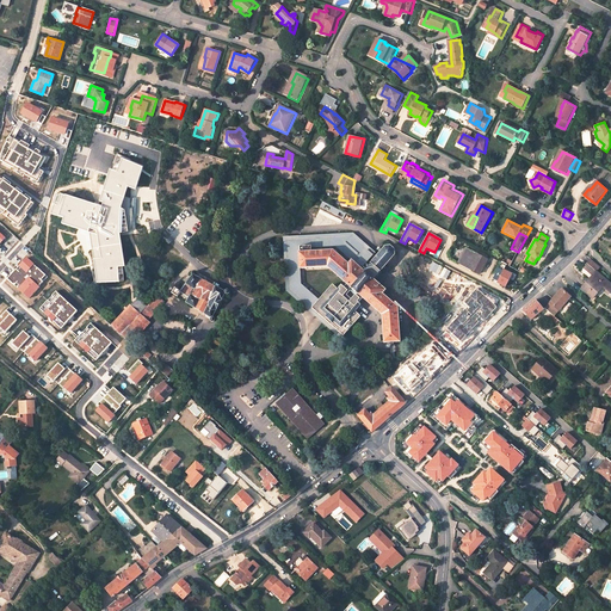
[(364,266),(374,255),(352,235),(341,247),(355,258),(364,266)]
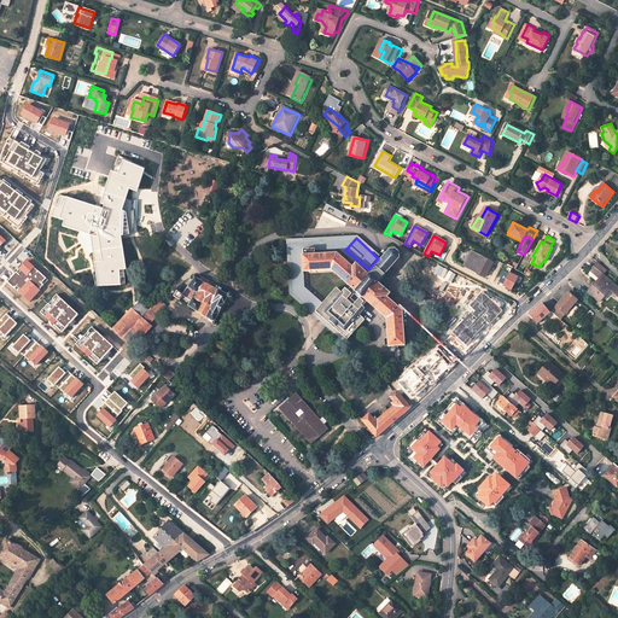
[(351,287),(367,301),(379,312),(386,319),(389,347),(404,345),(402,310),(388,297),(390,293),(378,284),(385,274),(400,257),(398,254),(395,250),(391,250),(377,266),(375,266),(368,274),(356,263),(353,267),(340,256),(337,252),(315,254),(315,248),(304,249),(304,255),(302,255),(303,272),(332,269),(351,287)]
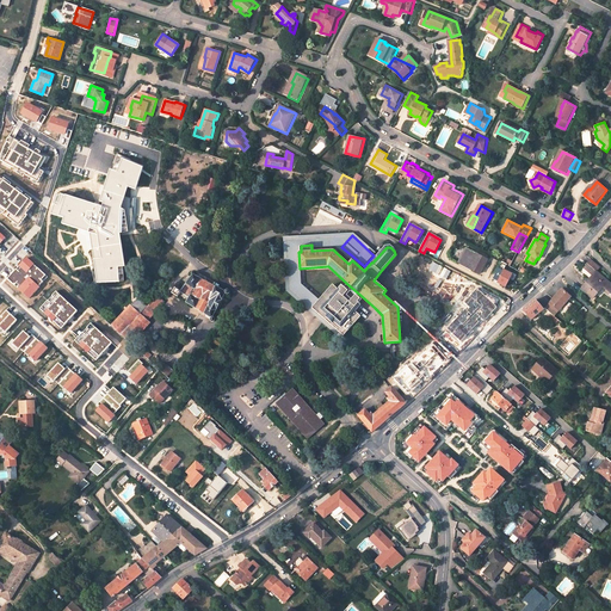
[(352,260),(355,258),(341,247),(337,253),(349,264),(352,260)]
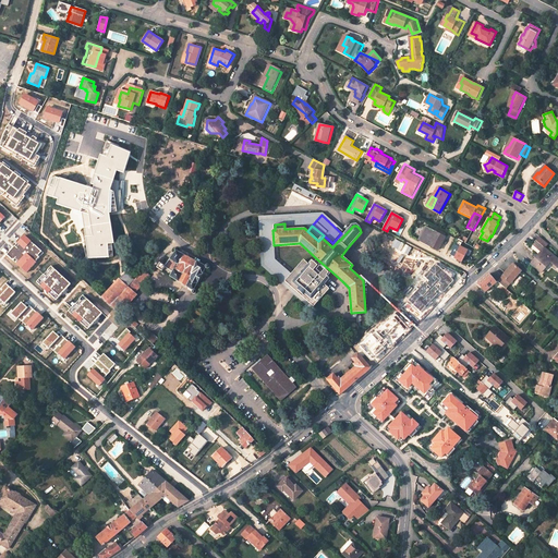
[(427,229),(425,233),(423,232),(419,241),(438,251),(445,238),(427,229)]
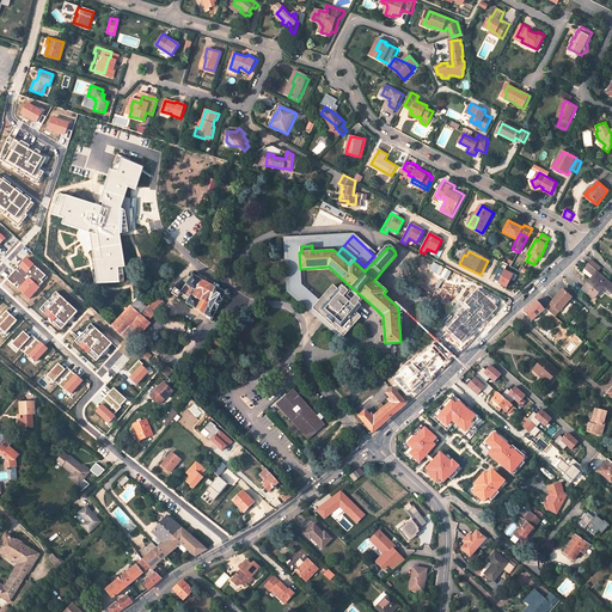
[(611,283),(597,271),(601,267),(592,259),(586,267),(583,268),(593,276),(582,289),(593,299),(604,287),(609,291),(606,293),(610,295),(611,293),(611,283)]
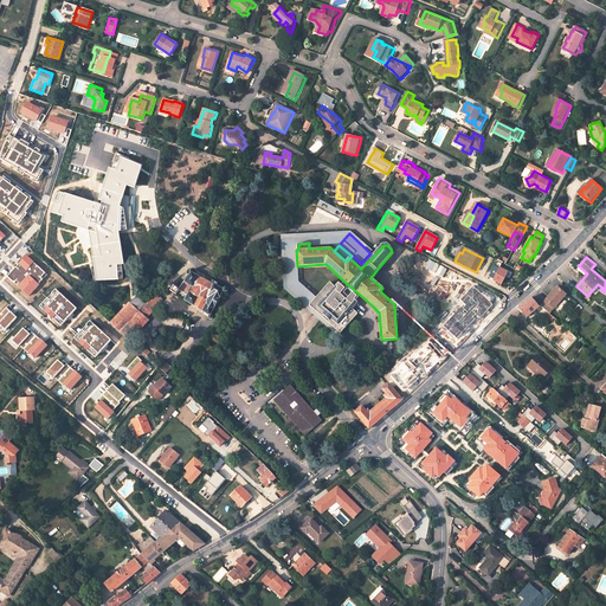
[(495,258),(484,276),(490,278),(502,284),(508,272),(501,268),(503,263),(495,258)]
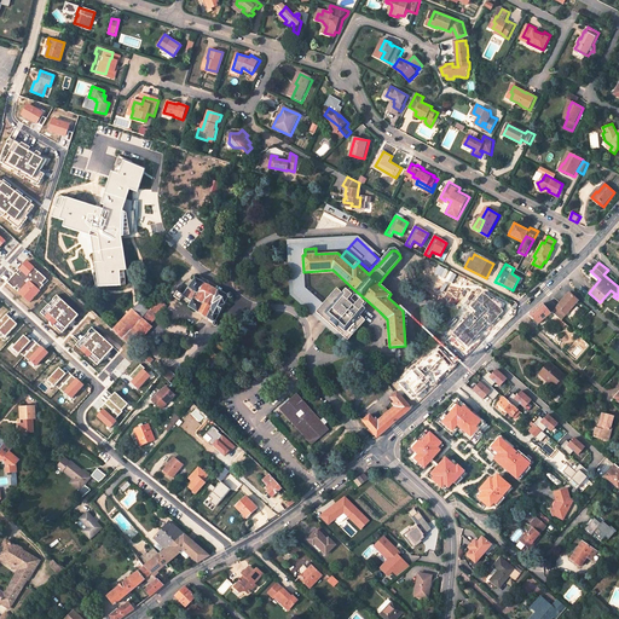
[(457,328),(453,331),(439,346),(443,350),(420,371),(416,369),(409,377),(411,380),(405,385),(404,383),(395,391),(397,392),(391,397),(395,401),(392,404),(394,406),(388,412),(385,415),(379,421),(376,418),(374,420),(370,415),(363,421),(377,438),(410,409),(424,397),(460,363),(462,360),(457,356),(503,306),(496,298),(490,304),(476,290),(437,270),(429,266),(427,271),(428,272),(423,282),(427,284),(426,287),(460,305),(461,302),(463,304),(462,307),(469,314),(466,318),(464,317),(456,325),(457,328)]
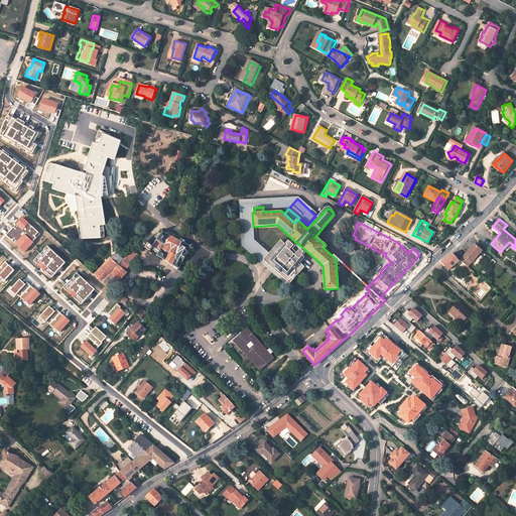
[(179,268),(183,259),(190,247),(191,248),(192,248),(194,247),(194,246),(192,245),(191,245),(190,246),(163,232),(164,231),(164,230),(164,229),(163,229),(162,229),(161,229),(161,230),(161,231),(162,232),(152,246),(148,243),(145,248),(149,251),(150,250),(164,259),(169,252),(177,256),(172,264),(178,268),(177,269),(178,271),(180,271),(180,270),(181,270),(180,268),(179,268)]
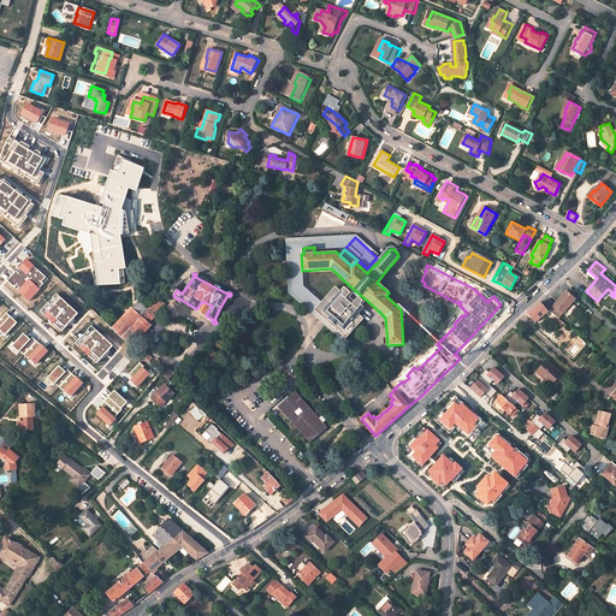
[(344,342),(361,321),(355,317),(360,311),(359,308),(366,300),(350,286),(344,294),(342,291),(339,294),(338,295),(333,290),(313,313),(344,342)]
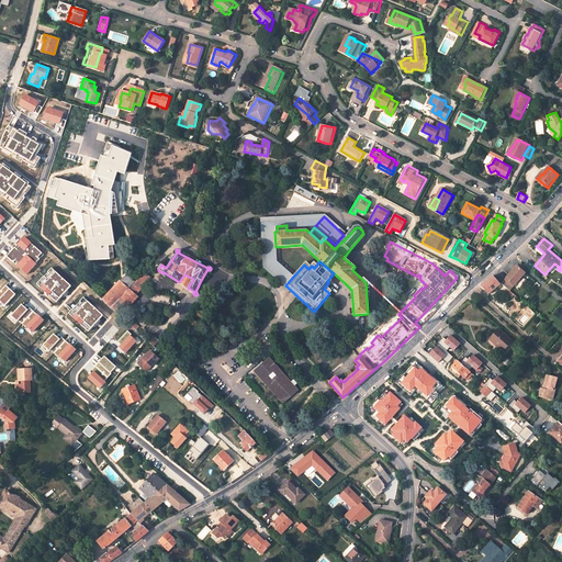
[(502,283),(507,289),(509,290),(525,273),(516,267),(510,273),(502,283)]
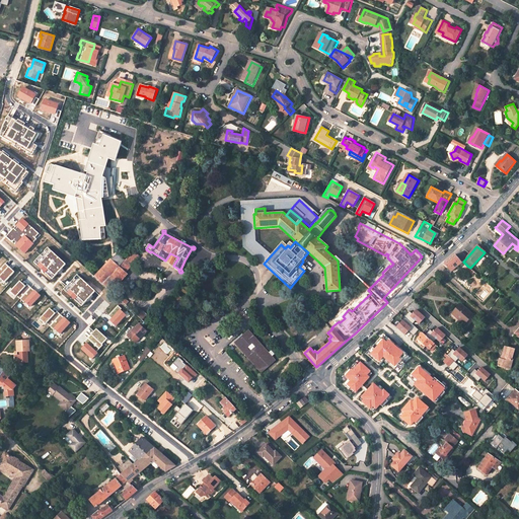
[(120,300),(123,296),(114,288),(127,274),(125,272),(139,255),(134,251),(120,267),(112,260),(95,278),(120,300)]
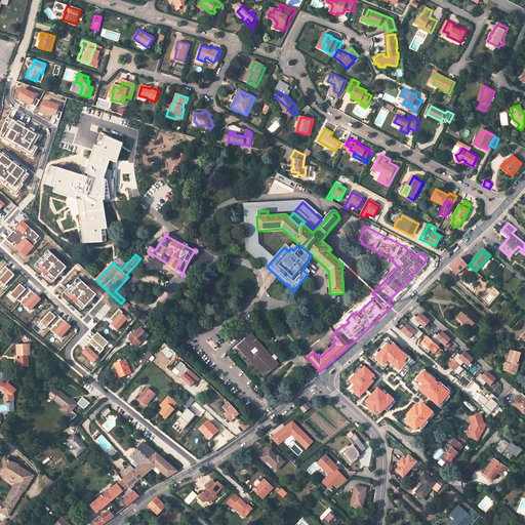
[(466,267),(472,273),(474,270),(469,265),(468,264),(467,265),(460,257),(455,263),(449,267),(456,274),(466,267)]
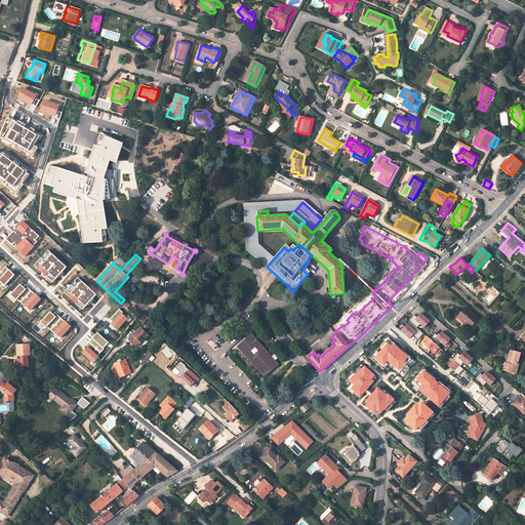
[(478,273),(476,276),(483,282),(485,280),(478,273)]
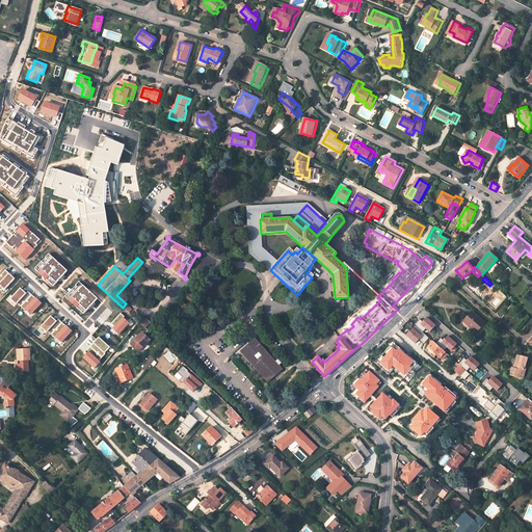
[(178,314),(183,319),(191,311),(182,302),(170,316),(174,318),(178,314)]
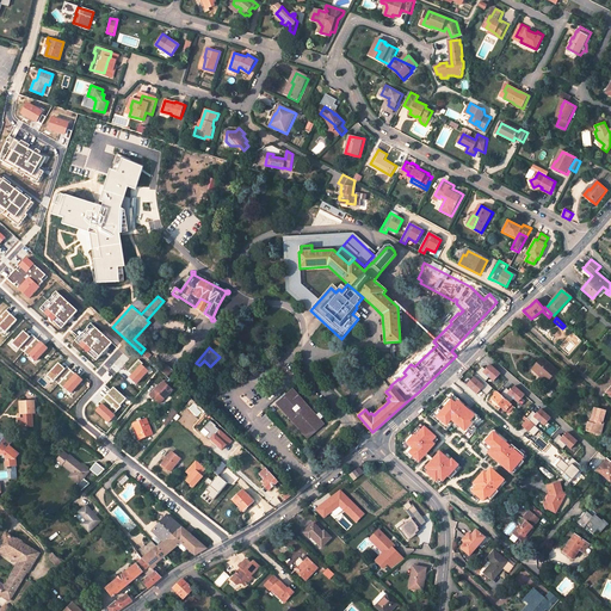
[(556,371),(542,358),(532,369),(547,382),(556,371)]
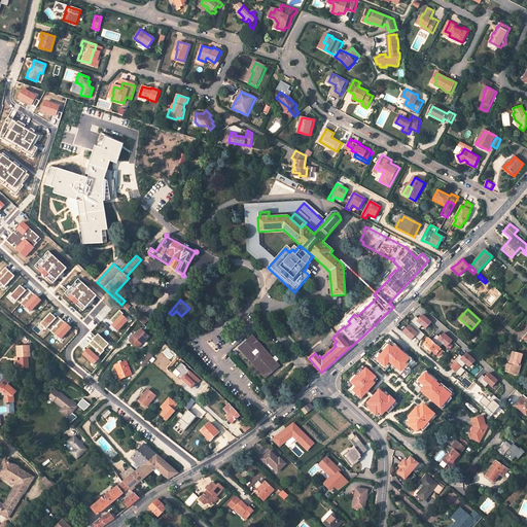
[(426,328),(431,321),(422,314),(419,318),(416,316),(412,321),(420,327),(421,325),(426,328)]
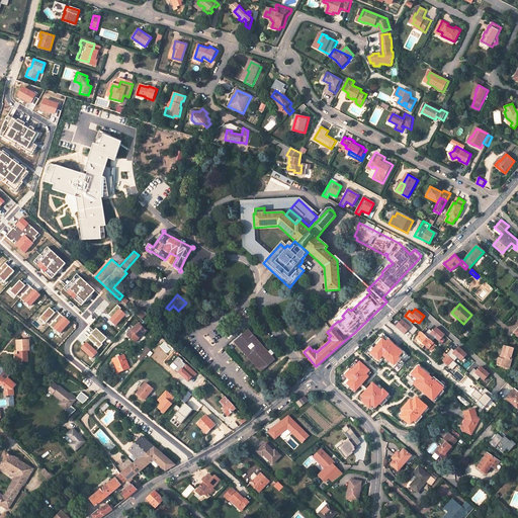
[(404,334),(411,327),(403,318),(396,325),(404,334)]
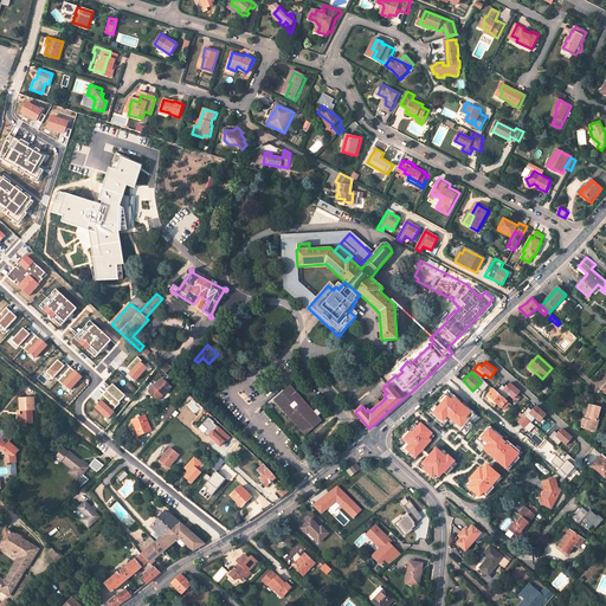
[(171,388),(161,381),(149,394),(159,403),(171,388)]
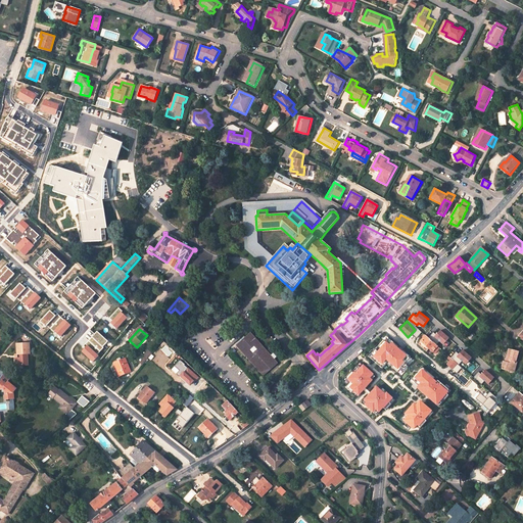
[(440,329),(434,337),(443,344),(449,337),(440,329)]
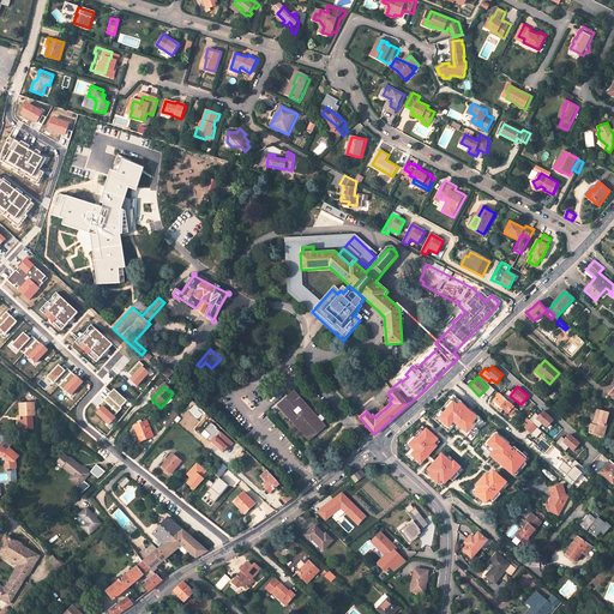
[(294,391),(277,405),(309,441),(326,427),(294,391)]
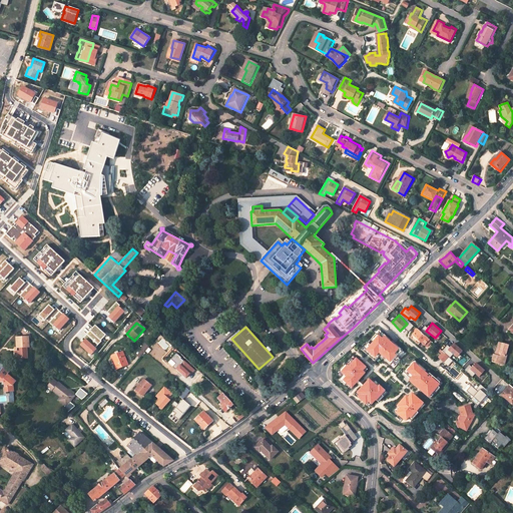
[(428,342),(430,340),(418,330),(411,338),(418,345),(421,342),(425,345),(428,342)]
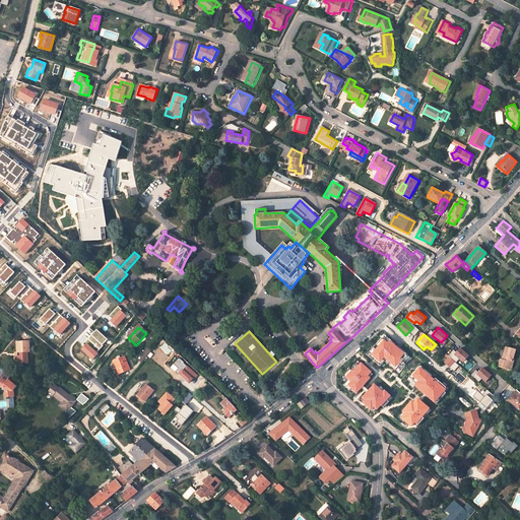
[(395,367),(406,354),(390,339),(387,342),(384,339),(371,353),(380,363),(384,358),(395,367)]
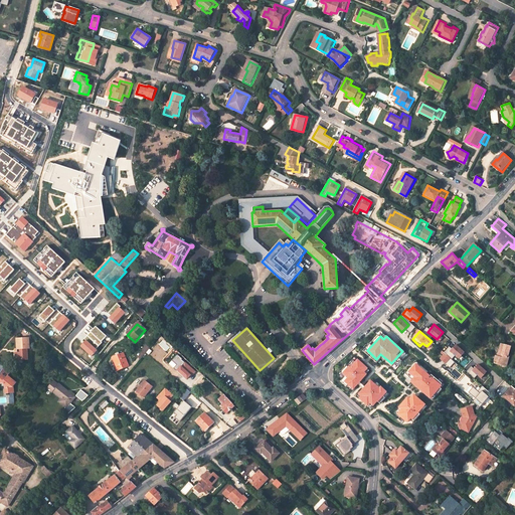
[(16,353),(16,361),(28,359),(28,348),(30,348),(29,338),(17,339),(18,349),(18,352),(16,353)]
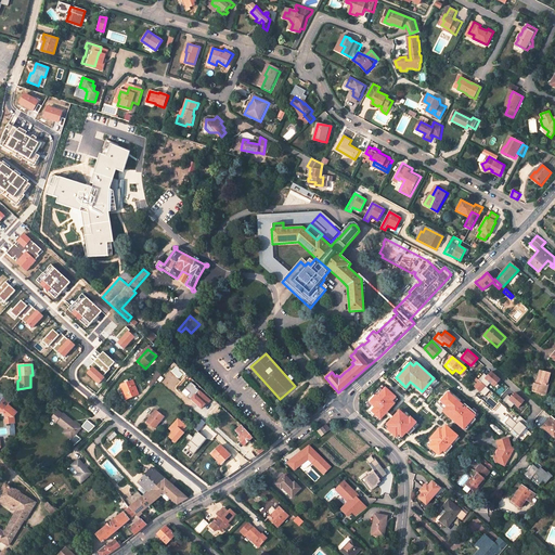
[(546,383),(550,372),(539,370),(536,383),(533,383),(531,390),(541,394),(542,389),(546,390),(547,383),(546,383)]
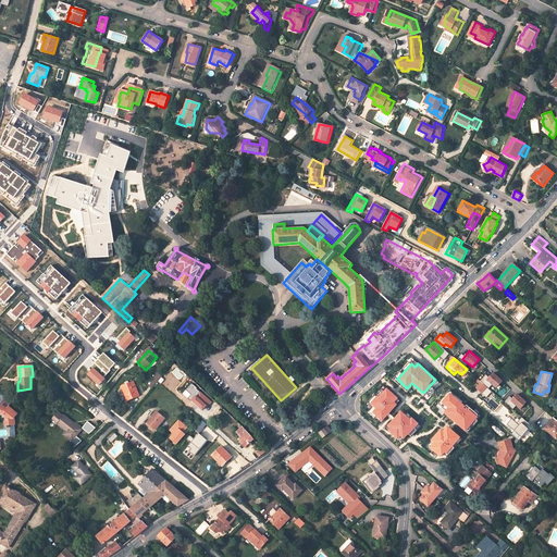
[(489,387),(492,384),(496,387),(503,380),(493,372),(489,376),(485,374),(481,381),(489,387)]
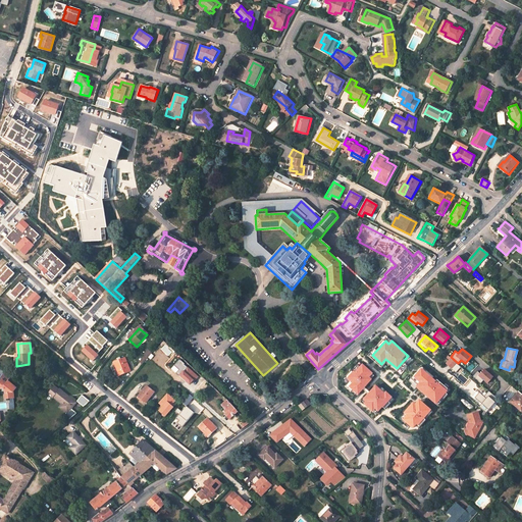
[(145,356),(141,360),(144,363),(151,354),(148,351),(146,354),(147,354),(145,356)]
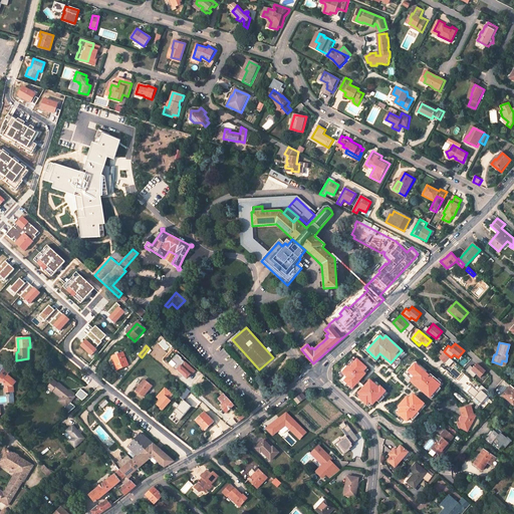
[(117,353),(115,354),(110,356),(116,370),(129,364),(122,351),(117,353)]
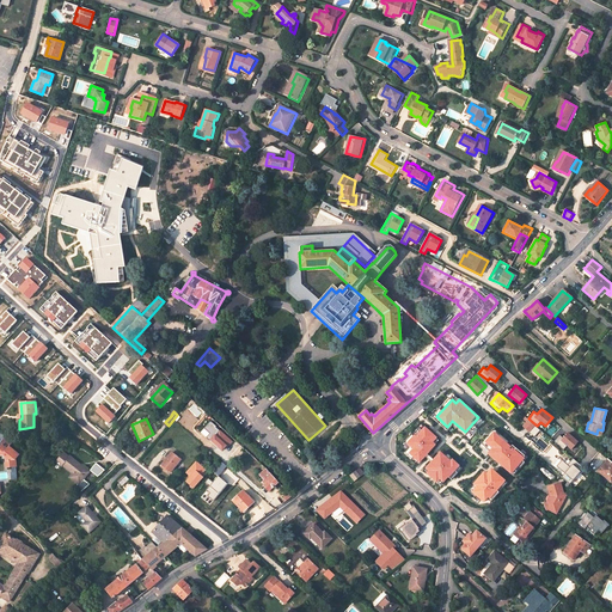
[(521,426),(530,433),(536,426),(527,418),(521,426)]
